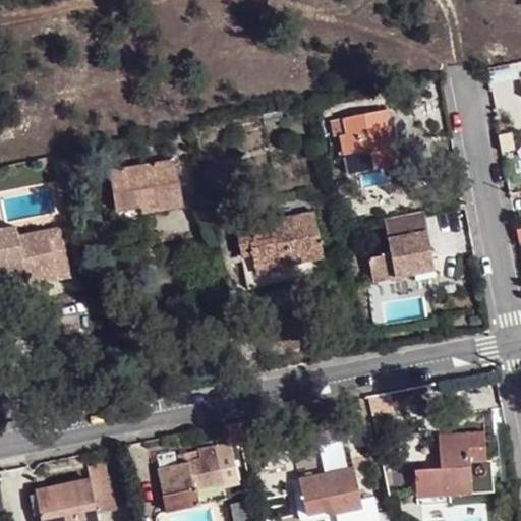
[(373,128),(390,125),(387,111),(370,114),(373,128)]
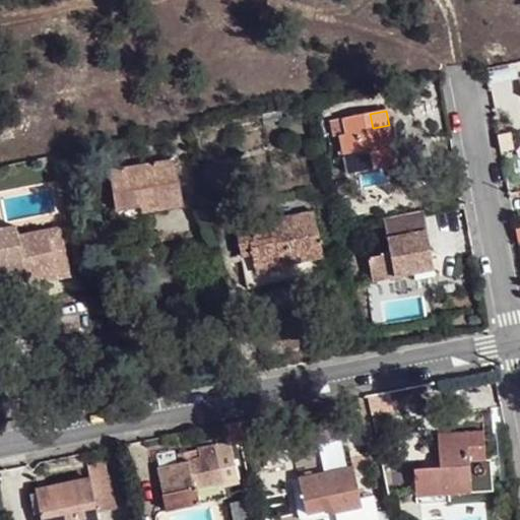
[(398,165),(389,125),(373,128),(370,114),(330,122),(333,136),(340,135),(348,175),(398,165)]
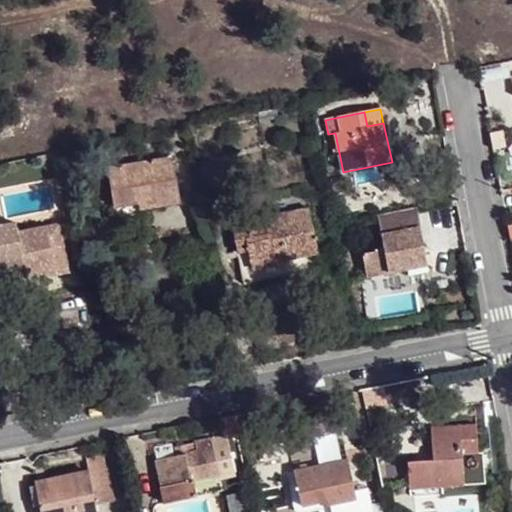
[(107,169),(113,209),(139,204),(140,210),(179,202),(170,157),(107,169)]
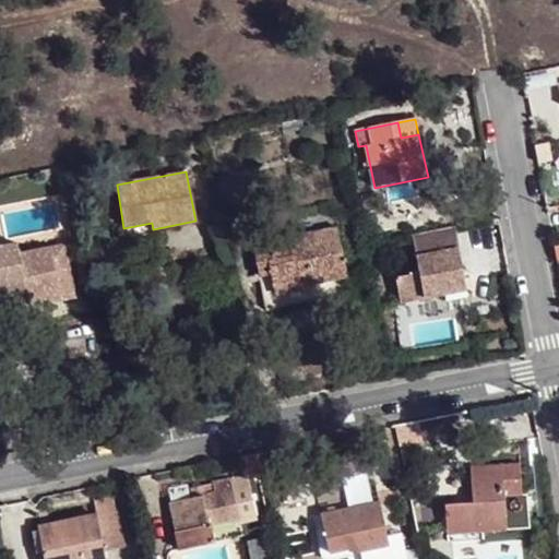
[(152,223),(123,228),(126,238),(154,234),(153,229),(152,223)]
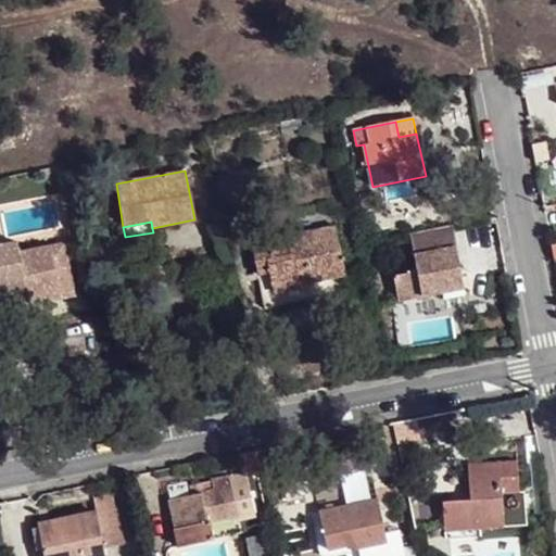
[(264,308),(348,291),(335,224),(287,232),(289,240),(251,248),(264,308)]
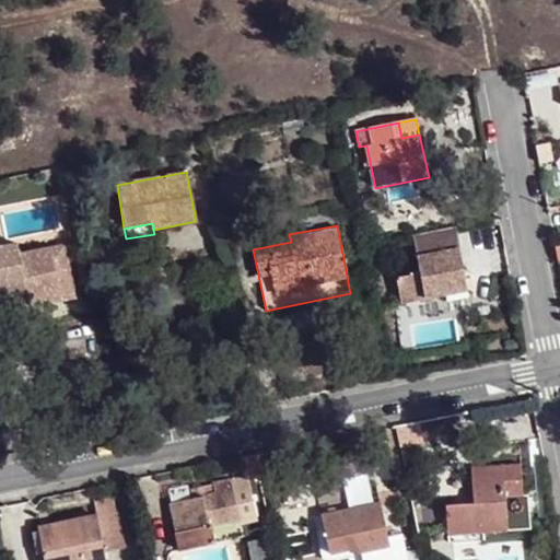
[(454,226),(411,235),(418,272),(395,278),(399,302),(423,298),(445,292),(444,286),(465,282),(454,226)]
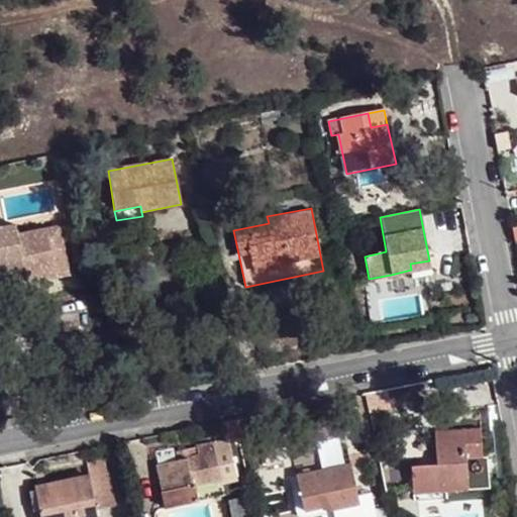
[(29,285),(71,276),(61,227),(19,236),(17,226),(0,229),(0,282),(26,277),(29,285)]
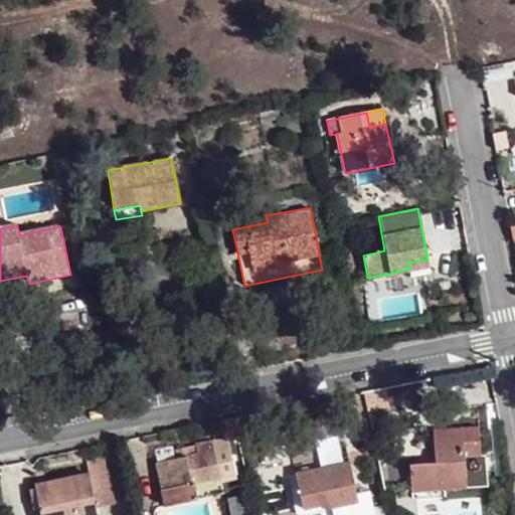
[(427,260),(408,263),(409,269),(428,266),(427,260)]
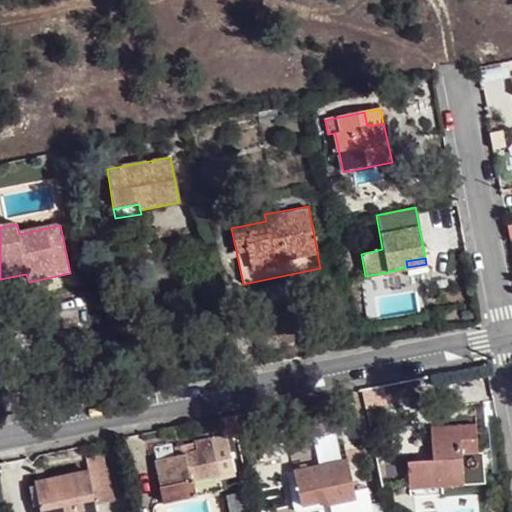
[(407,463),(410,491),(441,489),(462,488),(460,455),(476,455),(475,426),(430,429),(432,462),(407,463)]
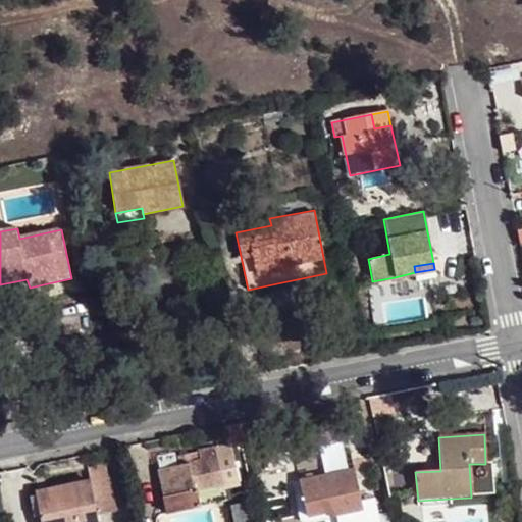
[(202,450),(190,452),(192,461),(180,463),(157,467),(167,514),(215,503),(212,488),(224,486),(217,455),(204,459),(202,450)]
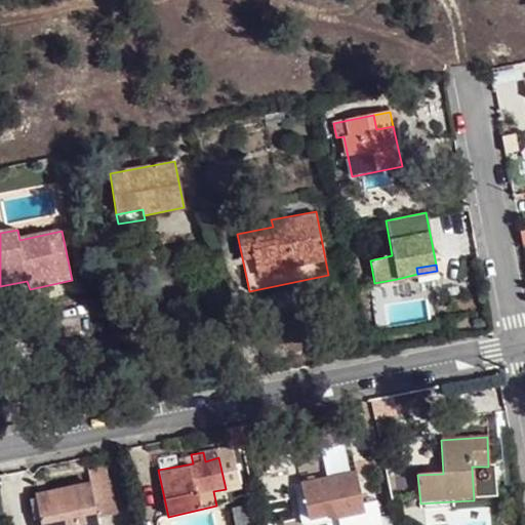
[(193,463),(191,454),(179,456),(182,466),(193,463)]
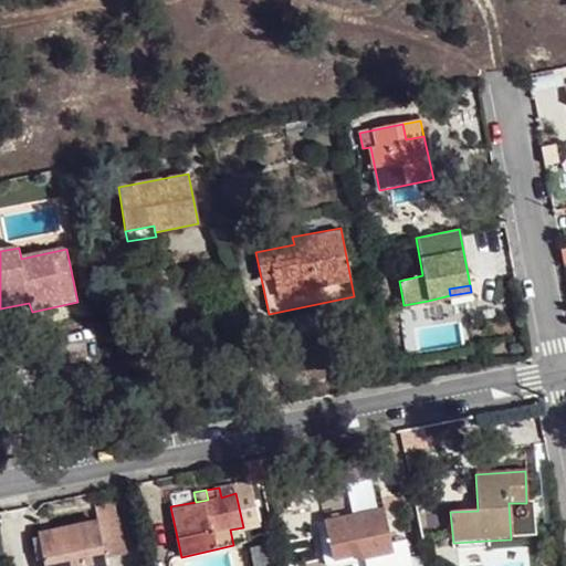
[(126,559),(115,506),(95,511),(97,522),(38,536),(39,538),(31,540),(35,557),(42,556),(43,565),(108,565),(108,563),(126,559)]
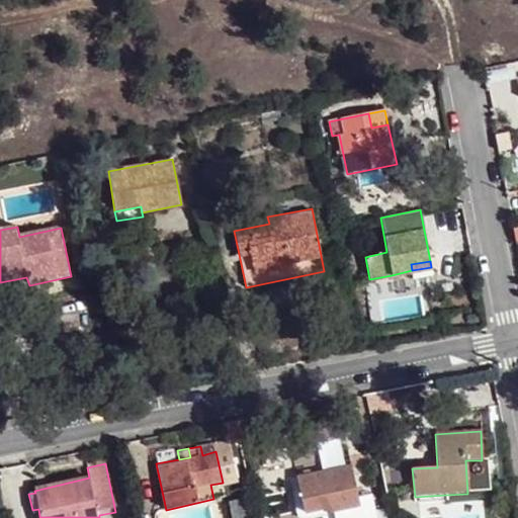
[(296,476),(300,495),(304,511),(325,506),(325,512),(359,505),(350,464),(296,476)]
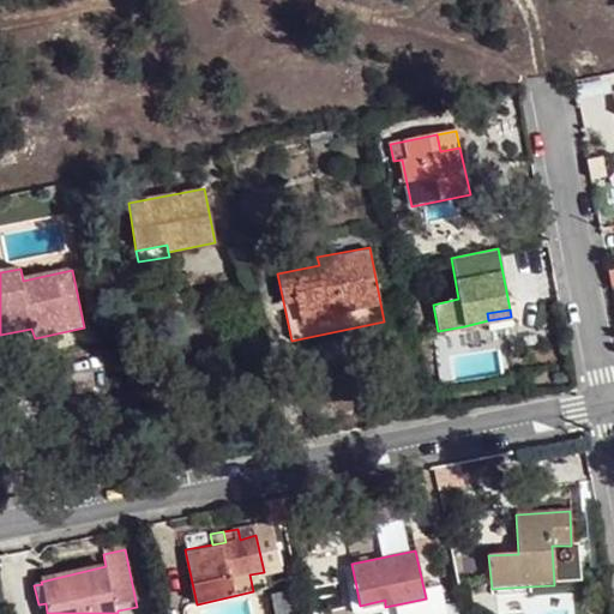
[(529,587),(492,589),(491,597),(529,595),(529,587)]
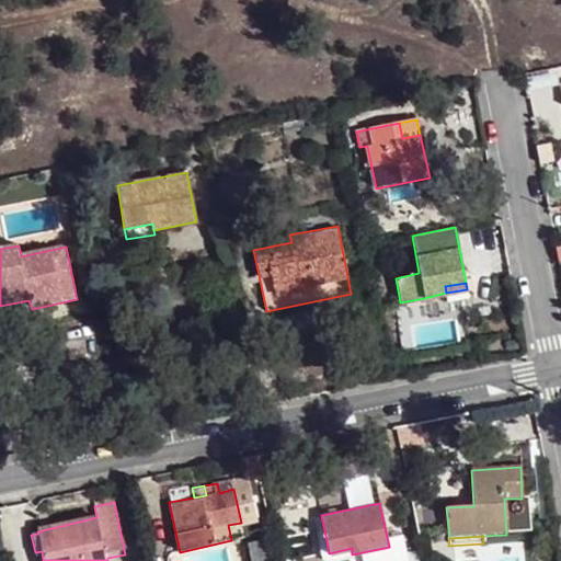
[(425,560),(423,550),(412,552),(413,560),(425,560)]
